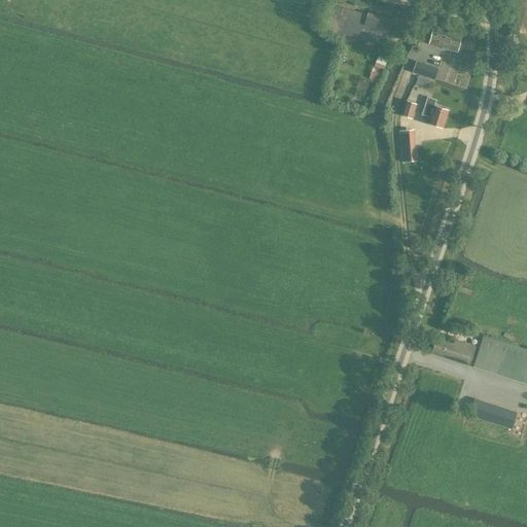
[(385,45),(389,31),(392,20),(367,12),(367,14),(326,2),(319,27),(324,31),(329,33),(344,37),(344,35),(385,45)]
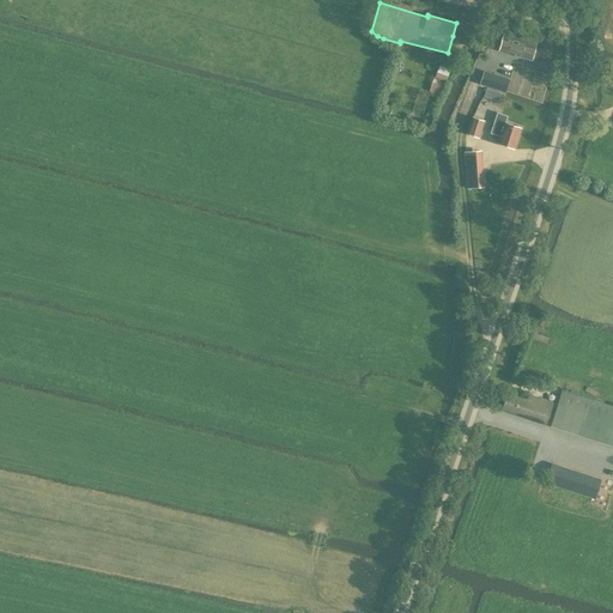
[(515,38),(516,31),(505,28),(498,52),(532,60),(538,38),(523,35),(522,37),(519,37),(519,38),(515,38)]
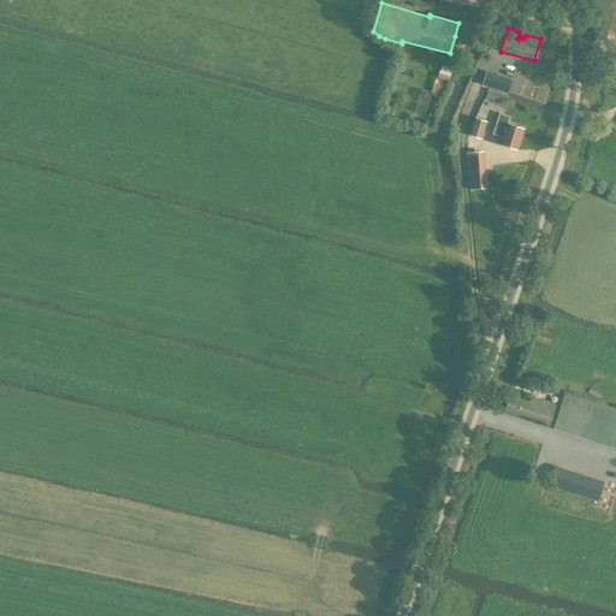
[(437,77),(431,92),(433,93),(432,95),(437,96),(436,98),(440,100),(451,70),(456,72),(461,58),(454,55),(448,69),(442,66),(437,77)]
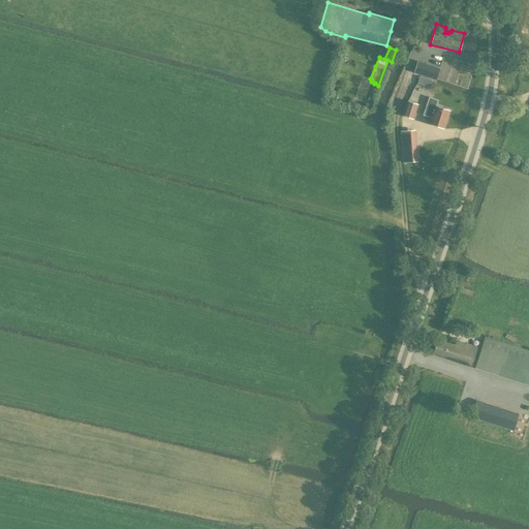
[(417,62),(413,72),(436,80),(439,68),(417,62)]
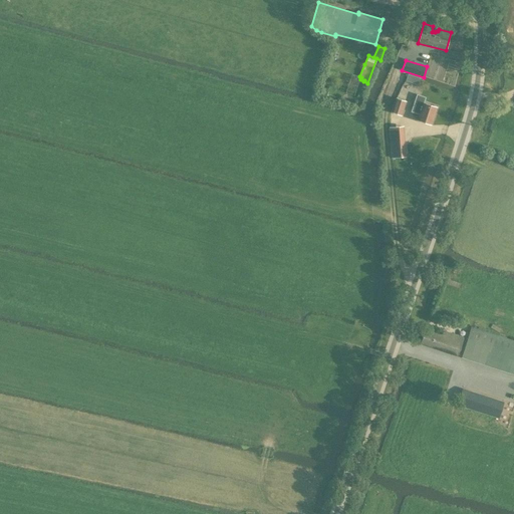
[(419,78),(407,74),(405,79),(417,83),(419,78)]
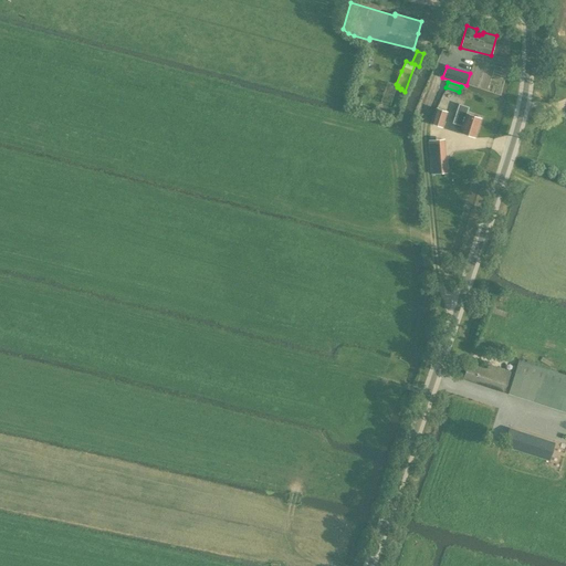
[(474,137),(481,118),(465,114),(468,107),(459,105),(452,123),(462,126),(460,133),(474,137)]
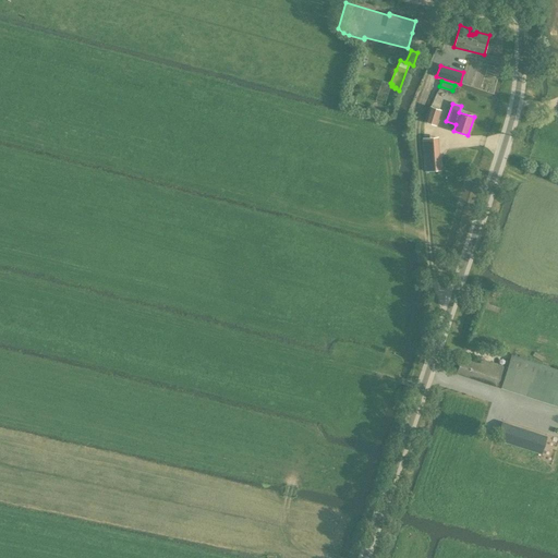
[(435,124),(440,110),(429,107),(425,121),(435,124)]
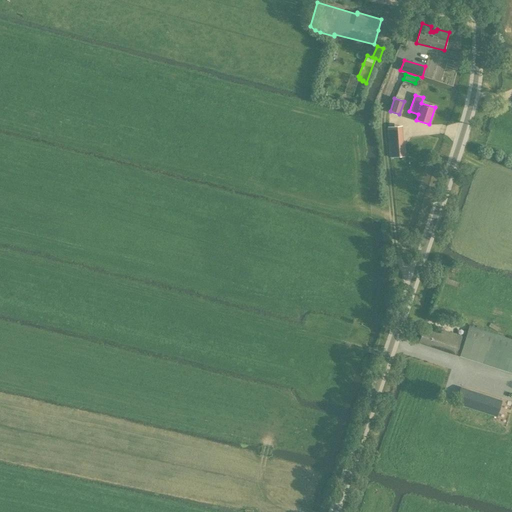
[(389,140),(391,157),(403,156),(401,138),(389,140)]
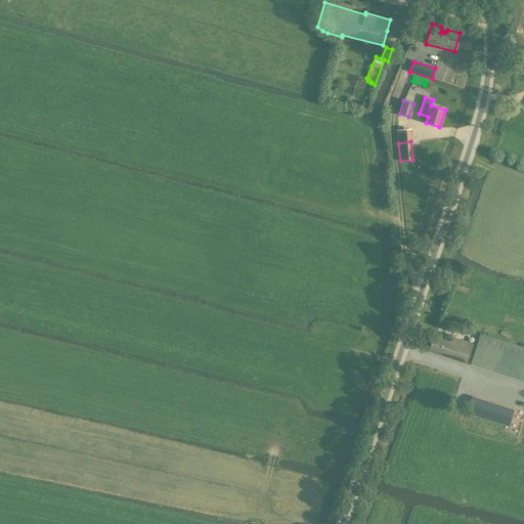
[(470,364),(523,381),(523,347),(480,333),(470,364)]
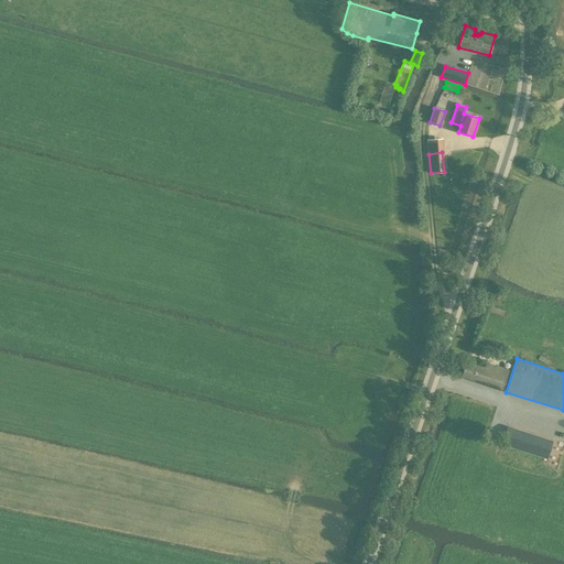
[(466,361),(461,377),(480,383),(502,390),(508,370),(487,364),(486,368),(466,361)]
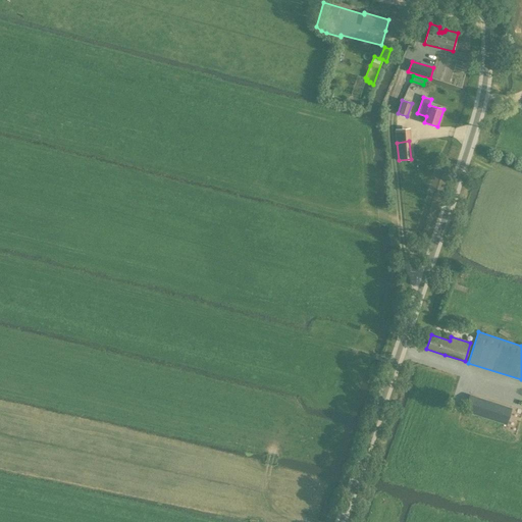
[(506,424),(511,409),(477,398),(472,413),(506,424)]
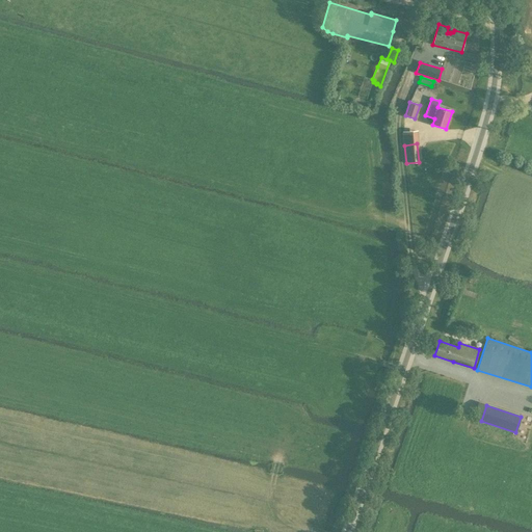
All buildings are outlined.
